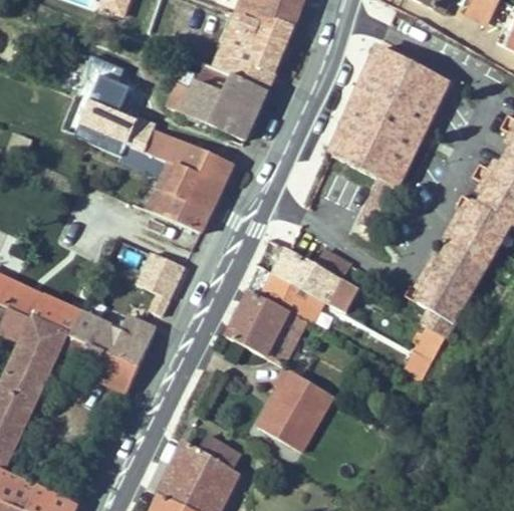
[(294,27),(304,0),(242,0),(237,14),(261,23),(262,17),(294,27)]
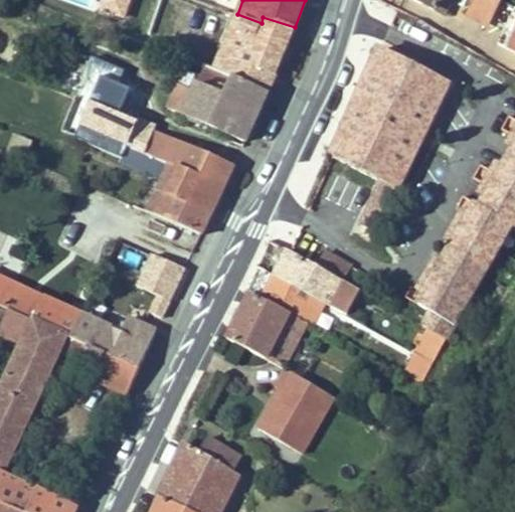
[(420,0),(445,11),(451,0),(420,0)]
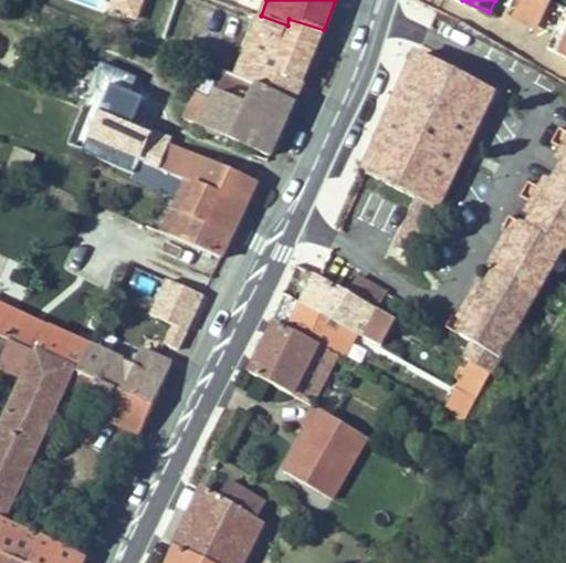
[(523,0),(516,13),(536,24),(548,0),(523,0)]
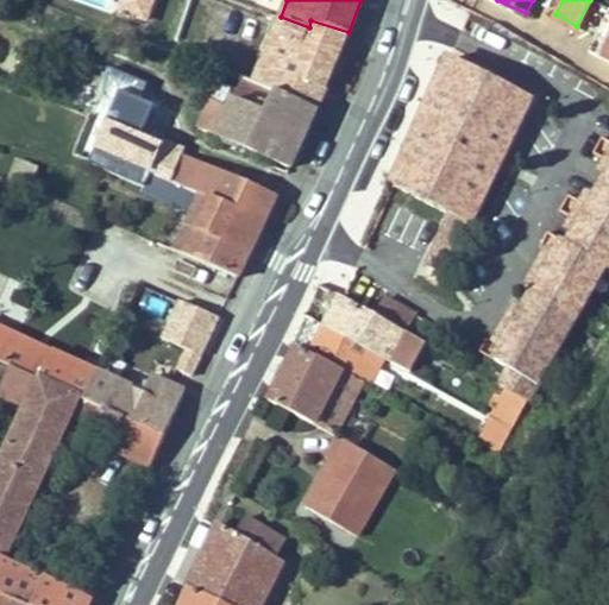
[(608,11),(590,50),(608,58),(608,11)]
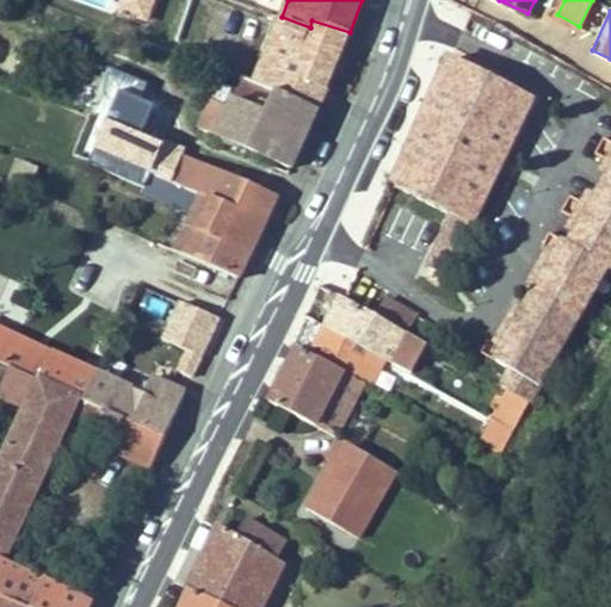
[(257,81),(318,107),(328,86),(350,32),(312,20),(310,28),(282,17),(257,81)]
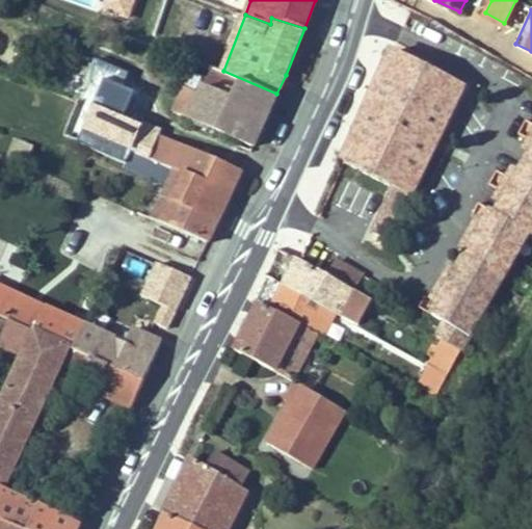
[(373,230),(391,239),(464,83),(393,48),(344,159),(394,185),(373,230)]
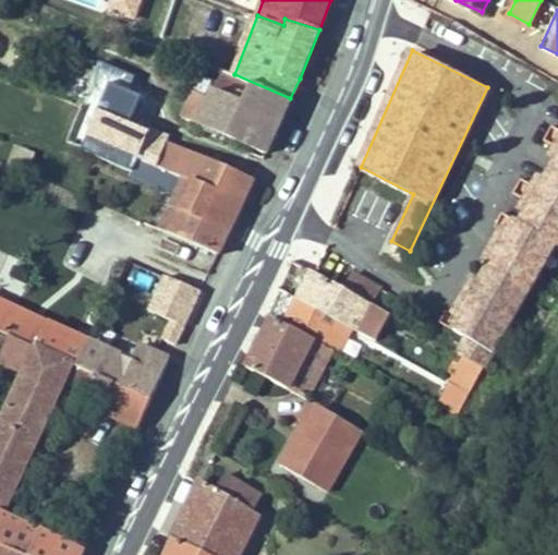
[(267,151),(290,98),(234,74),(223,69),(215,87),(216,88),(211,97),(195,89),(183,115),(267,151)]
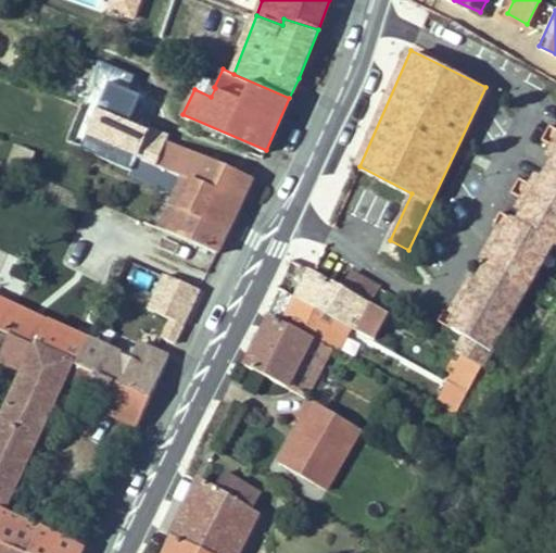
[(142,95),(108,80),(98,102),(100,103),(97,109),(83,145),(100,152),(100,154),(131,167),(137,154),(158,163),(168,139),(130,124),(142,95)]
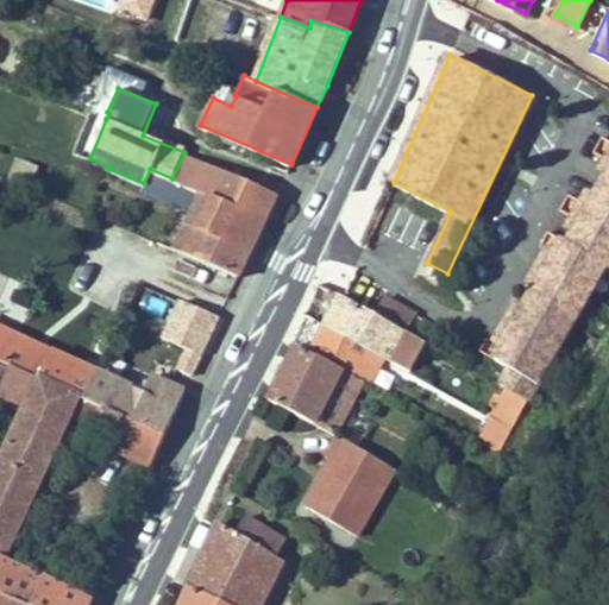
[(89,112),(74,151),(90,158),(106,119),(89,112)]
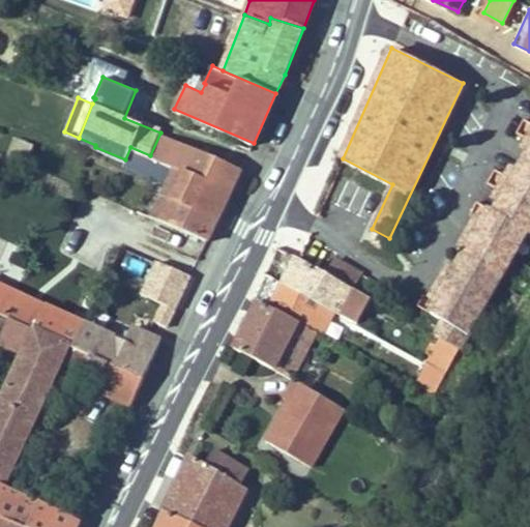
[(208,239),(241,168),(160,133),(150,155),(130,147),(125,159),(127,165),(152,175),(158,159),(176,167),(173,173),(181,177),(172,197),(163,193),(152,215),(208,239)]
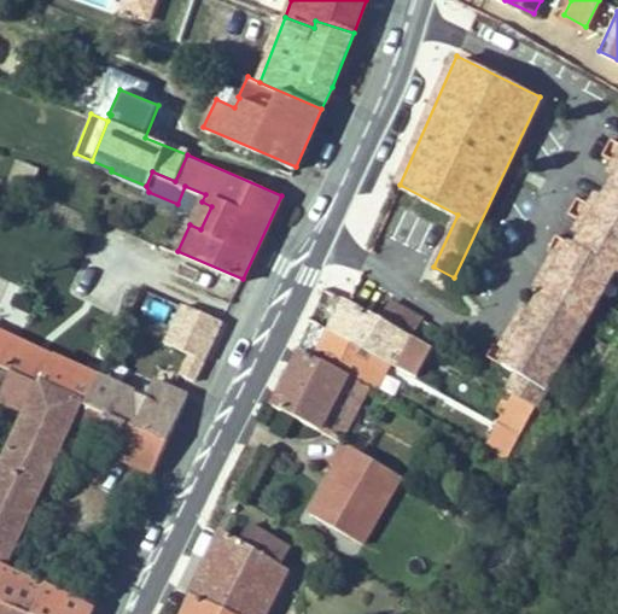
[(537,402),(560,414),(617,305),(617,158),(573,240),(569,238),(502,362),(518,370),(509,387),(514,390),(537,402)]
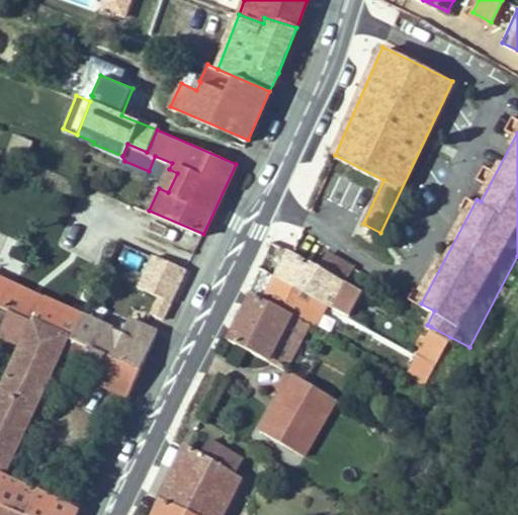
[(6,148),(21,155),(27,141),(12,135),(6,148)]
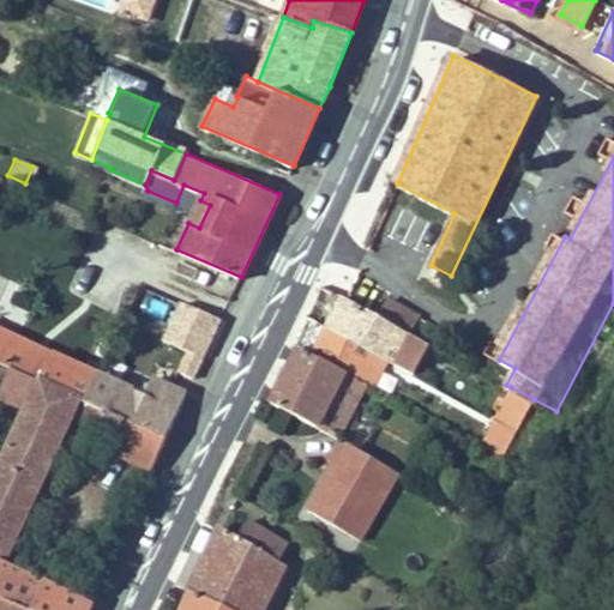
[(341,305),(329,326),(386,358),(414,373),(432,343),(410,332),(404,328),(389,320),(344,297),(335,291),(335,293),(331,290),(327,297),(341,305)]
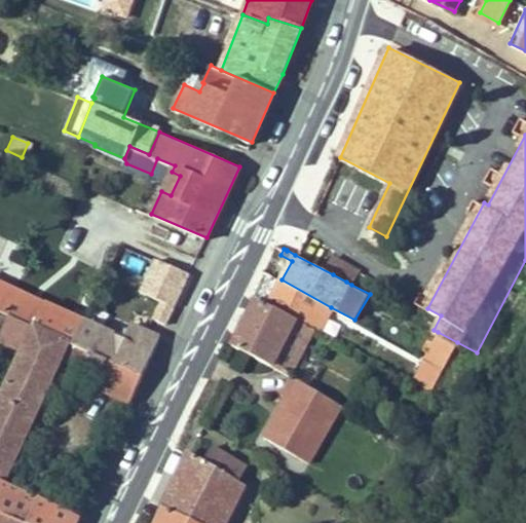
[(346,282),(351,285),(362,265),(343,255),(333,274),(346,282)]
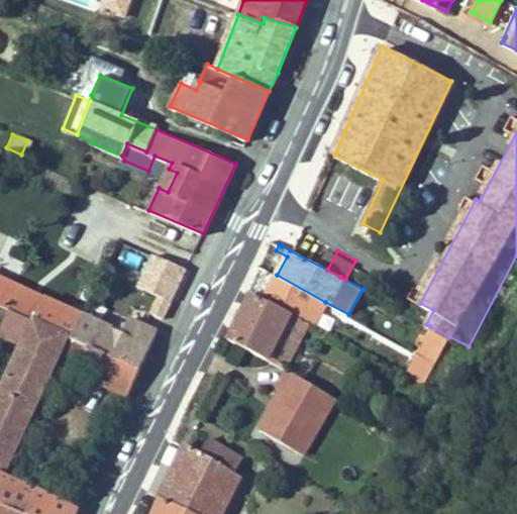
[(172,300),(183,277),(174,273),(156,264),(144,287),(161,294),(172,300)]
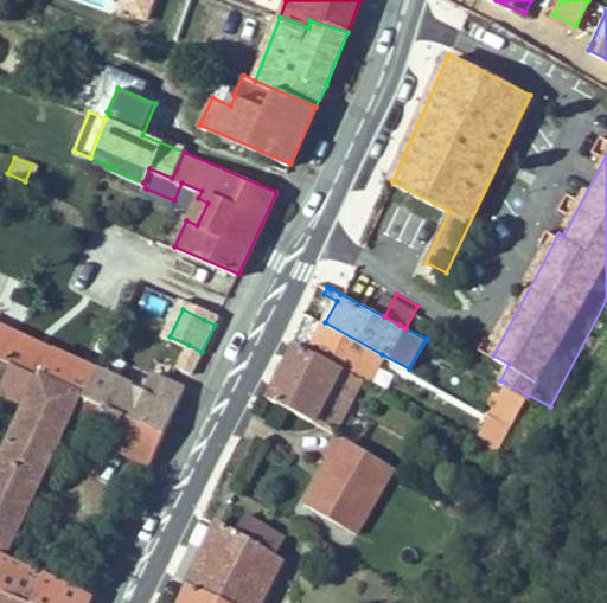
[(204,320),(215,325),(219,314),(209,309),(204,320)]
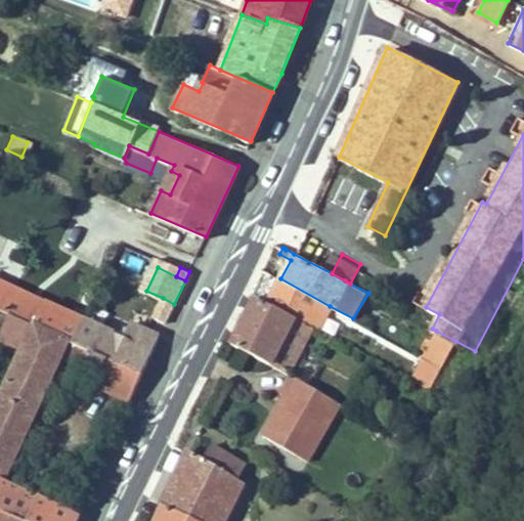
[(330,306),(280,278),(271,274),(260,297),(319,327),(330,306)]
